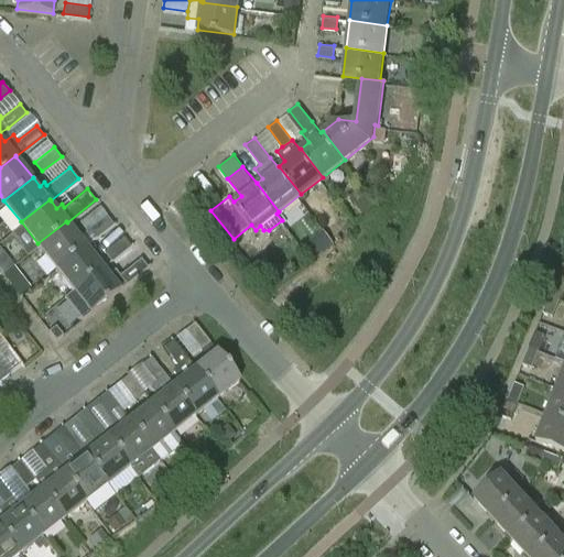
[(354,203),(364,214),(377,203),(367,192),(354,203)]
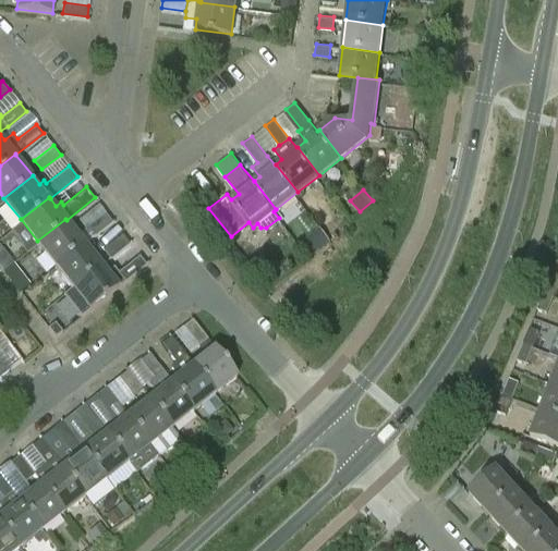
[(55,262),(83,240),(84,242),(112,219),(105,210),(77,233),(67,220),(65,219),(37,241),(55,262)]
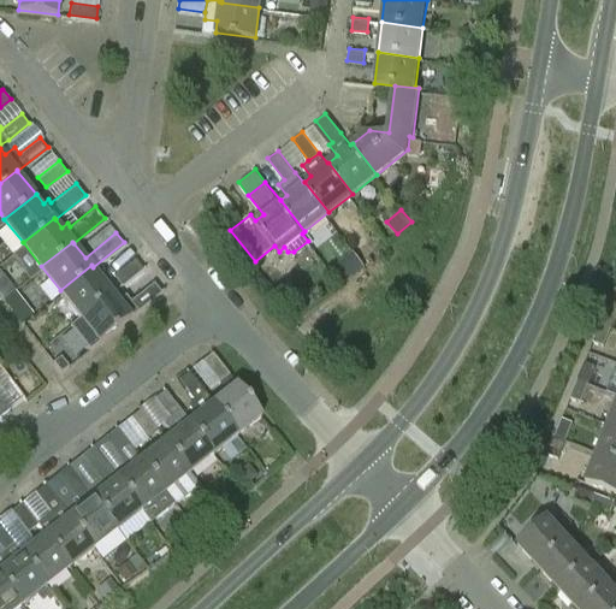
[(343,255),(354,270),(363,262),(353,248),(343,255)]
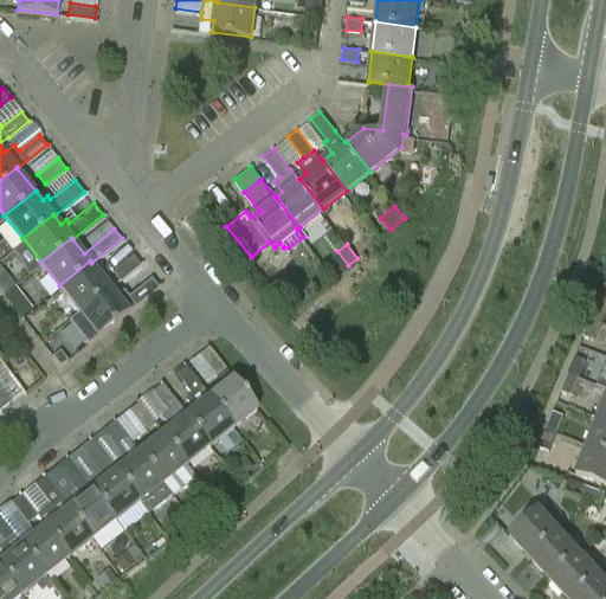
[(133,252),(111,269),(120,278),(140,262),(133,252)]
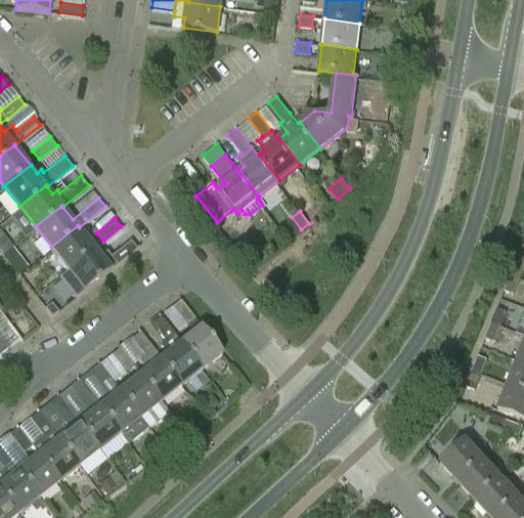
[(67,266),(93,246),(79,227),(78,225),(51,247),(67,266)]
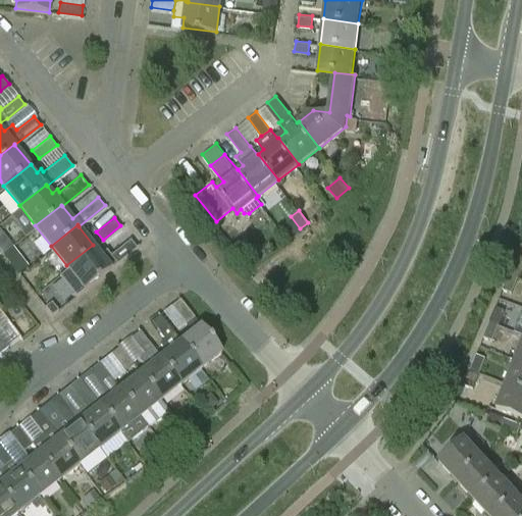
[(0,246),(3,250),(12,242),(0,226),(0,246)]
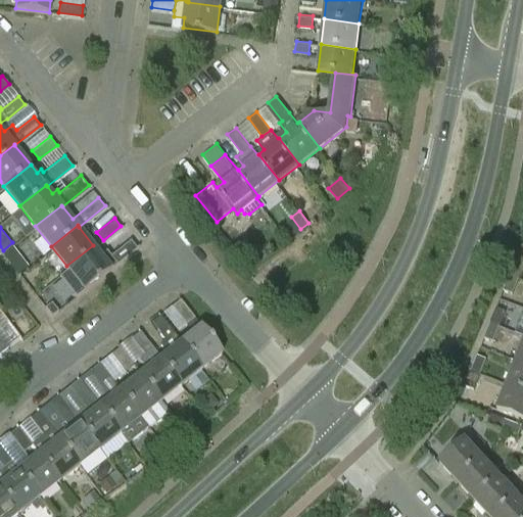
[(66,266),(58,273),(75,293),(109,267),(137,245),(129,236),(109,252),(105,246),(98,251),(93,245),(66,266)]
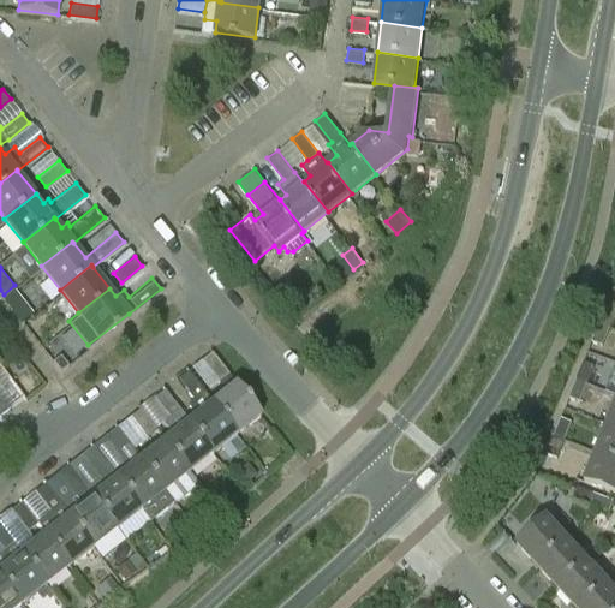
[(299,310),(290,298),(286,300),(288,305),(296,314),(299,310)]
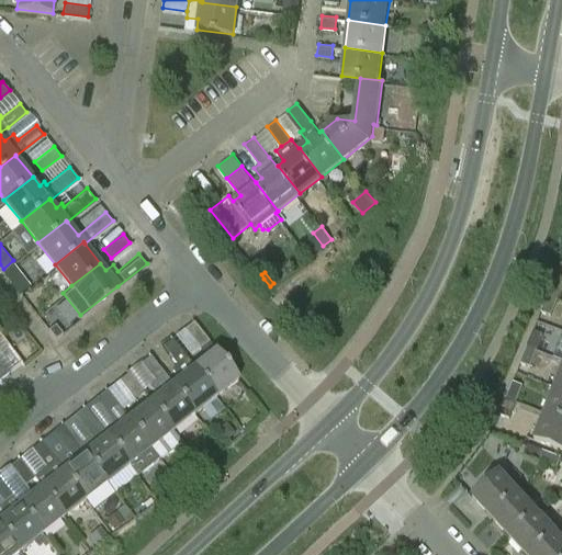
[(22,273),(12,281),(20,291),(30,283),(22,273)]
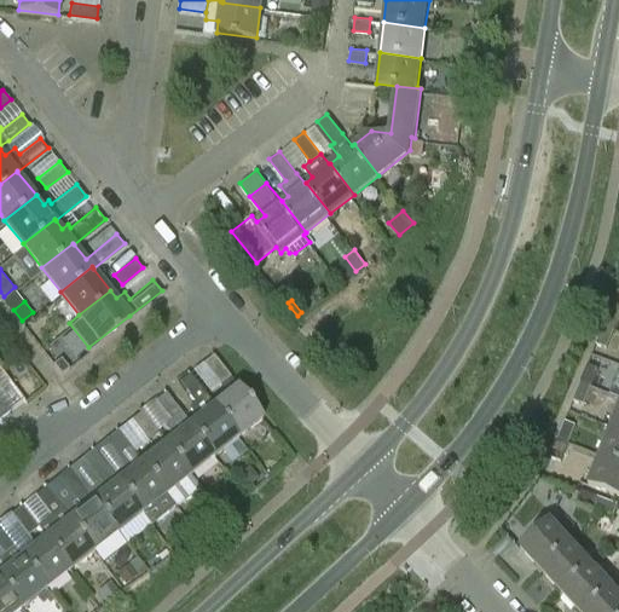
[(602,322),(613,327),(618,311),(618,307),(609,304),(602,322)]
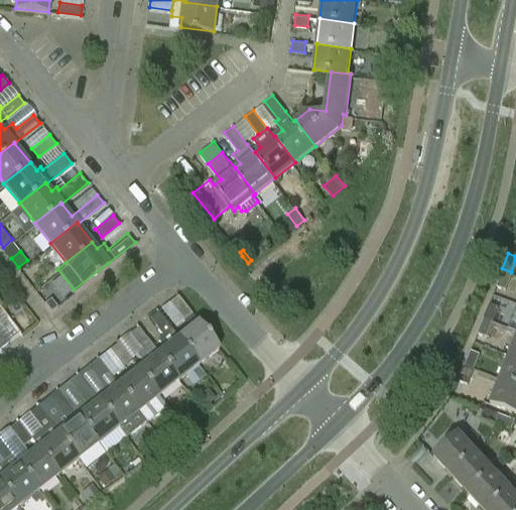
[(502,268),(496,283),(505,286),(511,272),(502,268)]
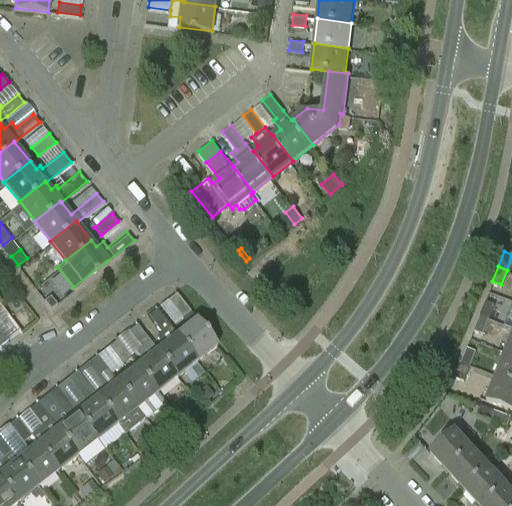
[(182,314),(190,309),(190,308),(176,290),(168,297),(182,314)]
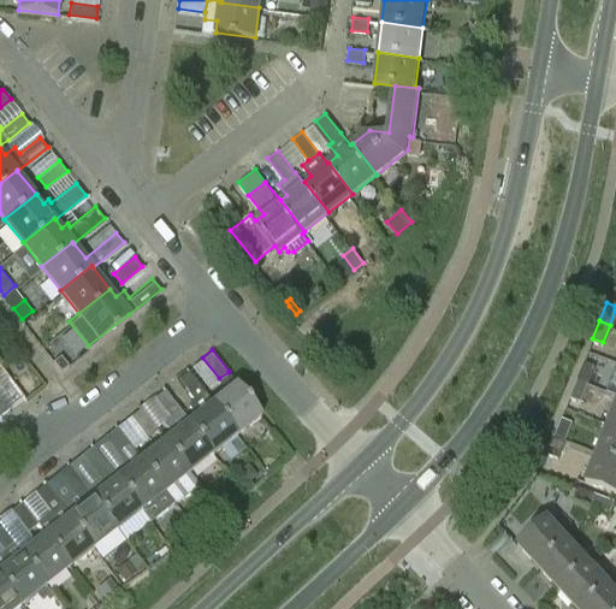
[(59,367),(67,361),(59,352),(52,358),(59,367)]
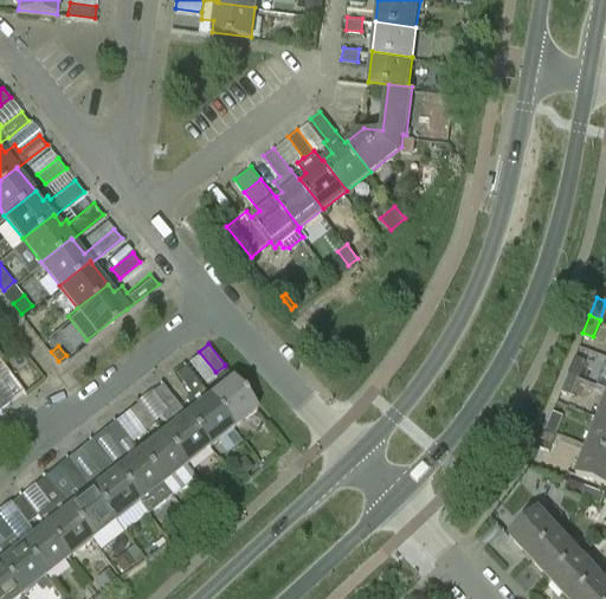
[(567,369),(578,374),(585,356),(574,353),(567,369)]
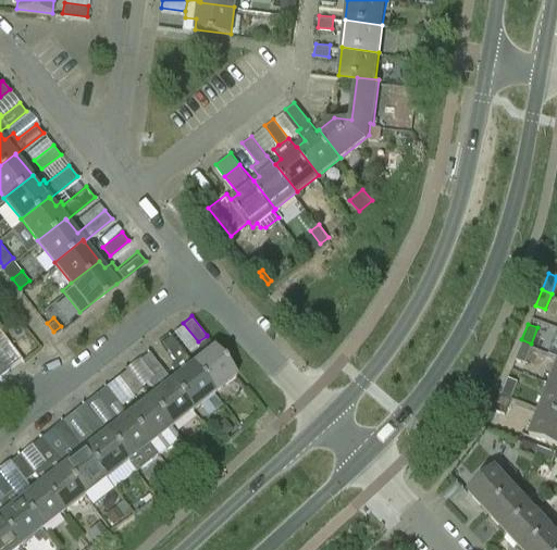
[(192,361),(170,333),(161,340),(176,359),(171,363),(177,372),(171,377),(172,378),(171,378),(193,407),(214,389),(193,361),(194,361),(193,360),(192,361)]
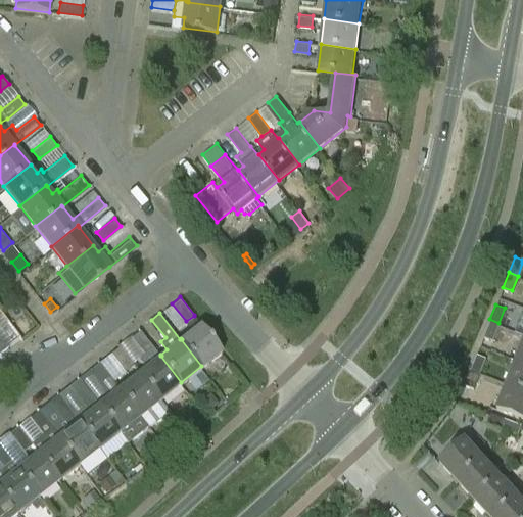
[(489,319),(483,334),(493,338),(498,323),(489,319)]
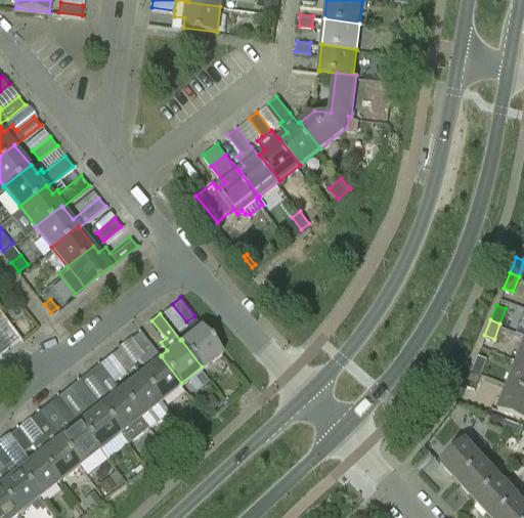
[(222,351),(201,325),(181,339),(182,340),(181,340),(202,367),(222,351)]
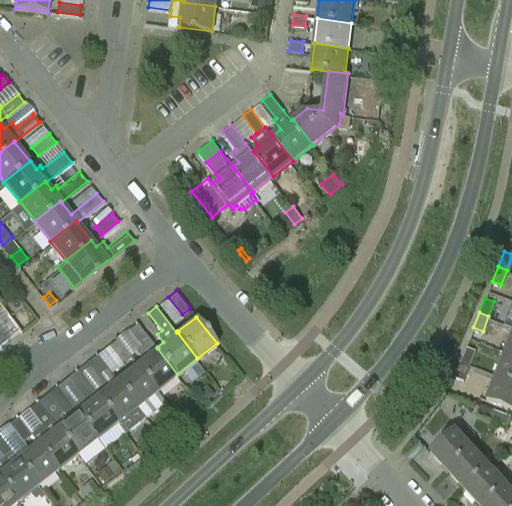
[(128,328),(137,339),(145,332),(137,322),(128,328)]
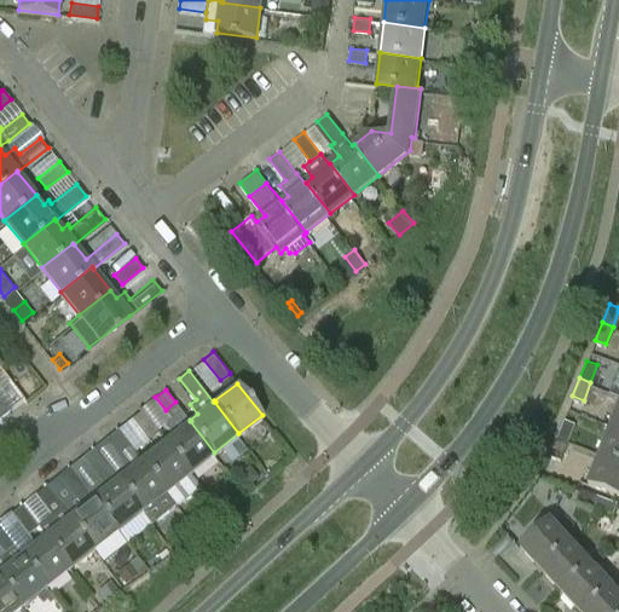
[(158,429),(142,408),(132,415),(148,438),(158,429)]
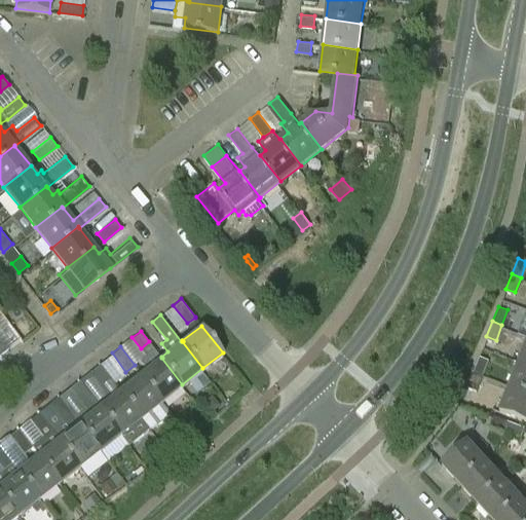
[(161,357),(154,347),(140,359),(147,368),(141,372),(142,373),(141,374),(162,400),(182,384),(161,358),(162,358),(161,357)]
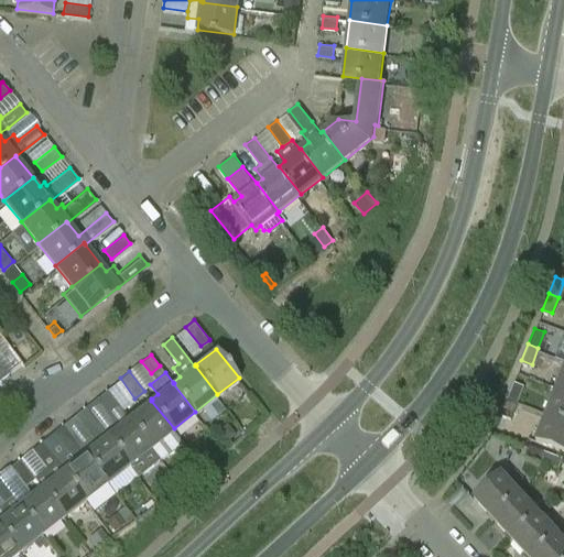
[(507,395),(518,400),(524,383),(513,379),(507,395)]
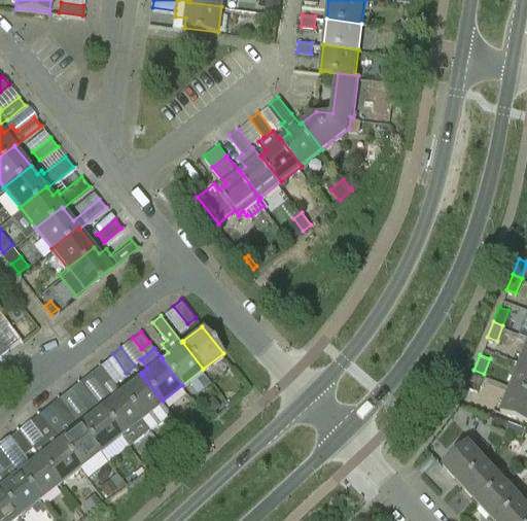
[(526,390),(526,362),(520,360),(511,384),(526,390)]
